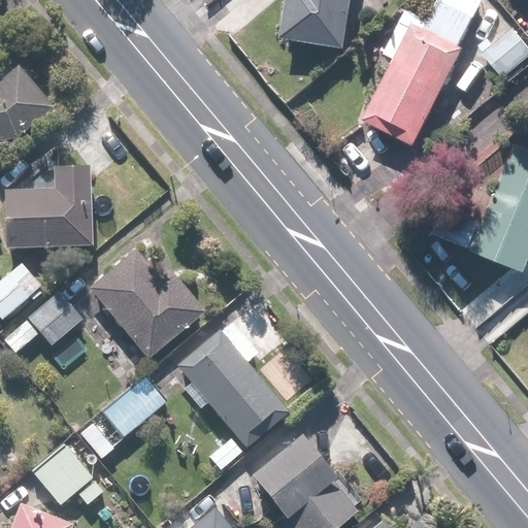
[(357,0),(289,0),(284,40),(351,48),(357,0)]
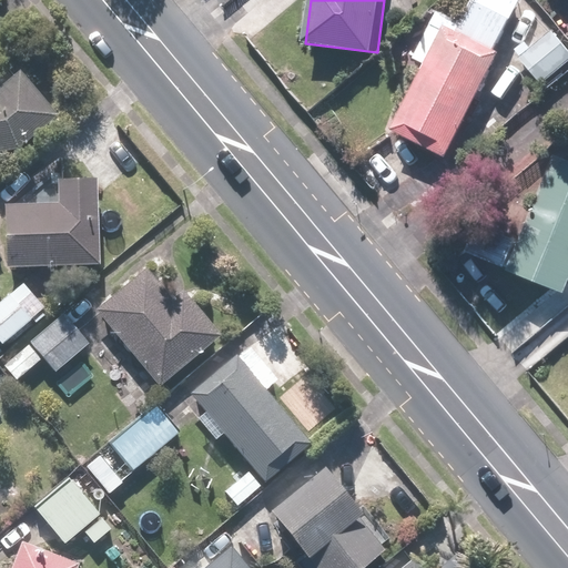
[(417,58),(428,64),(395,129),(450,158),(504,52),(497,49),(521,0),(470,0),(459,22),(440,12),(417,58)]
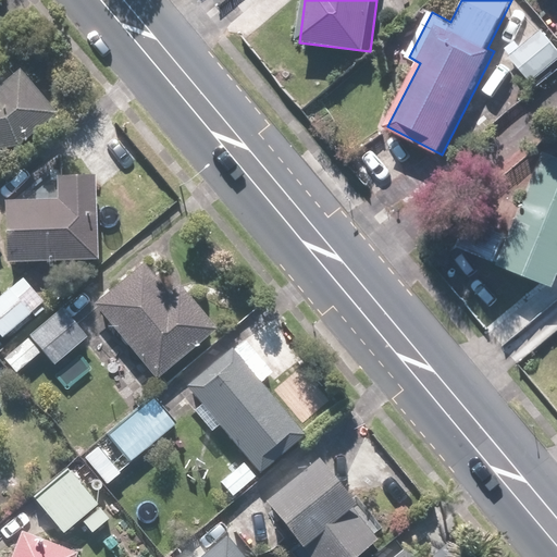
[(512,35),(523,47),(511,57),(535,83),(556,63),(556,46),(542,29),(537,34),(527,22),(512,35)]
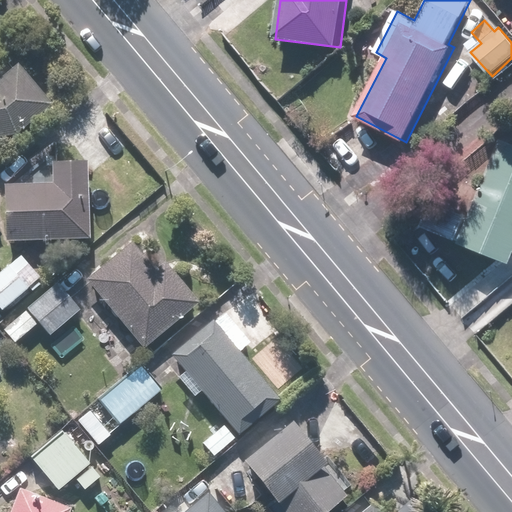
[(0,136),(6,136),(50,103),(20,64),(0,79),(0,136)]
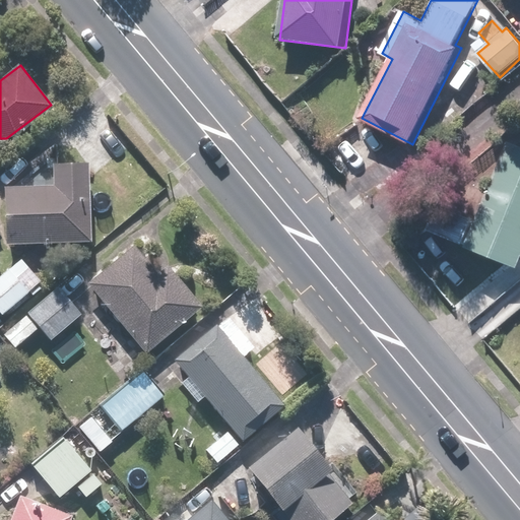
[(519,132),(514,130),(479,217),(444,203),(433,232),(468,246),(519,265),(519,132)]
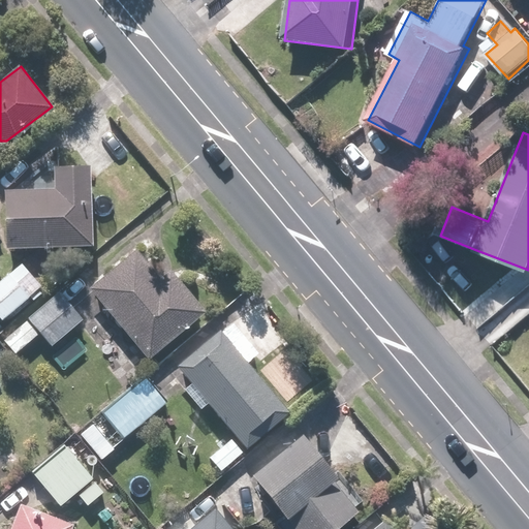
[(45,164),(17,187),(6,188),(8,248),(96,245),(93,162),(45,164)]
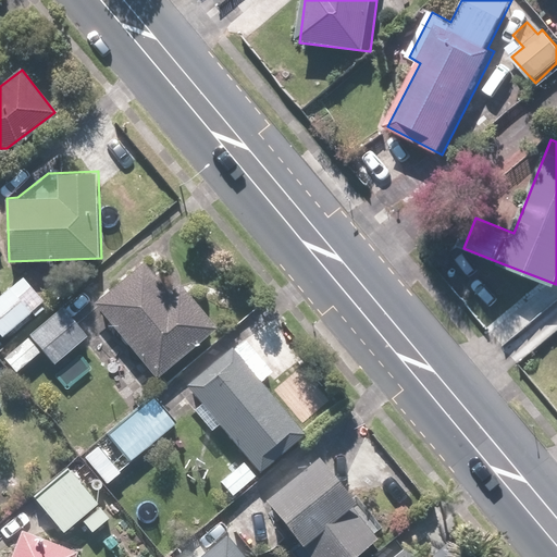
[(220,326),(181,283),(172,292),(145,262),(96,306),(162,379),(220,326)]
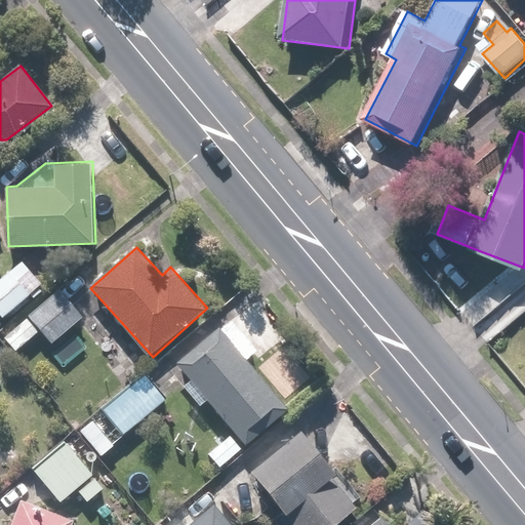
[(23,261),(0,279),(0,314),(3,318),(42,285),(23,261)]
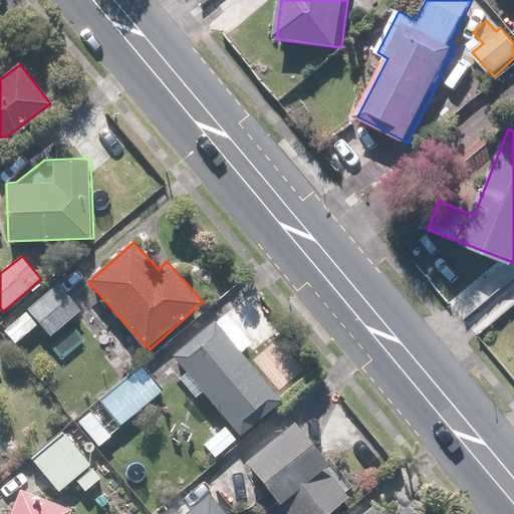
[(3,329),(16,344),(40,323),(51,337),(83,310),(59,282),(3,329)]
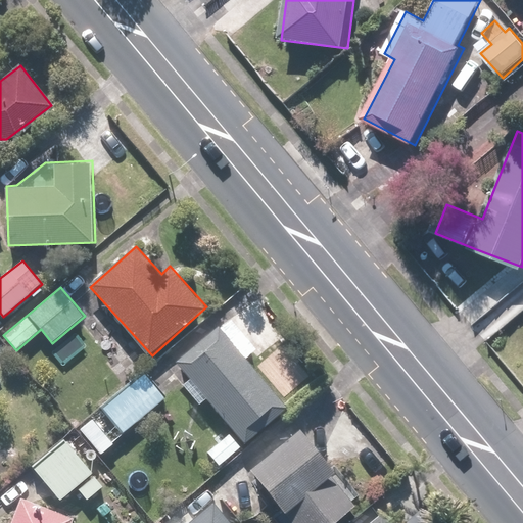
[(175,364),(189,379),(182,386),(199,406),(206,398),(246,442),(289,405),(245,357),(254,349),(226,317),(217,325),(175,364)]
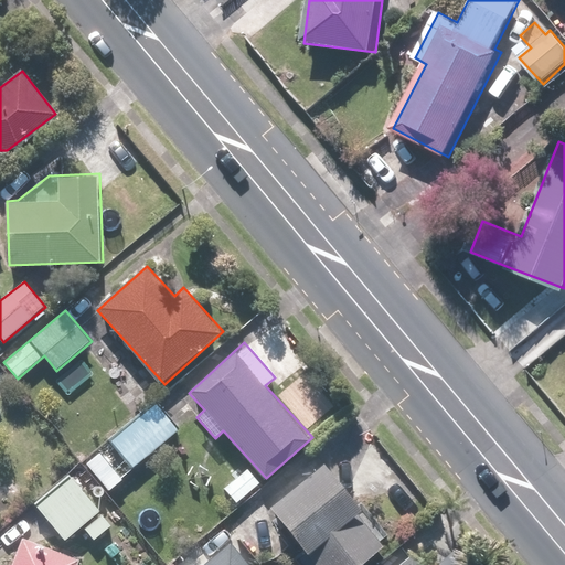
[(84,464),(108,491),(179,428),(155,400),(84,464)]
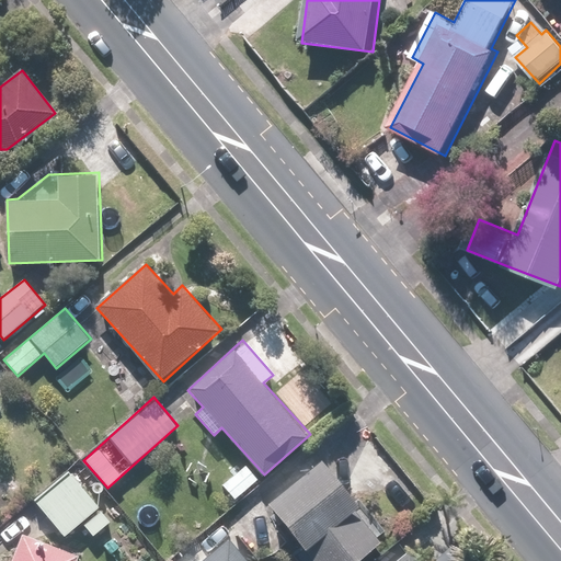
[(270,501),(308,549),(318,560),(358,560),(382,542),(356,511),(362,506),(323,458),(270,501)]
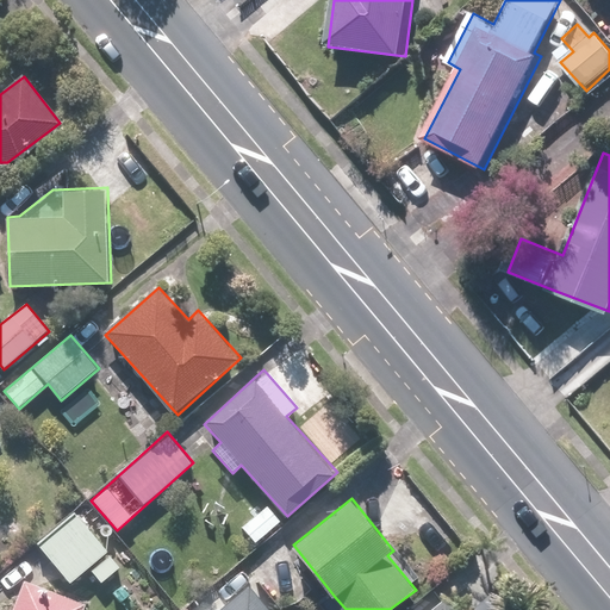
[(267,505),(242,526),(256,543),(281,522),(267,505)]
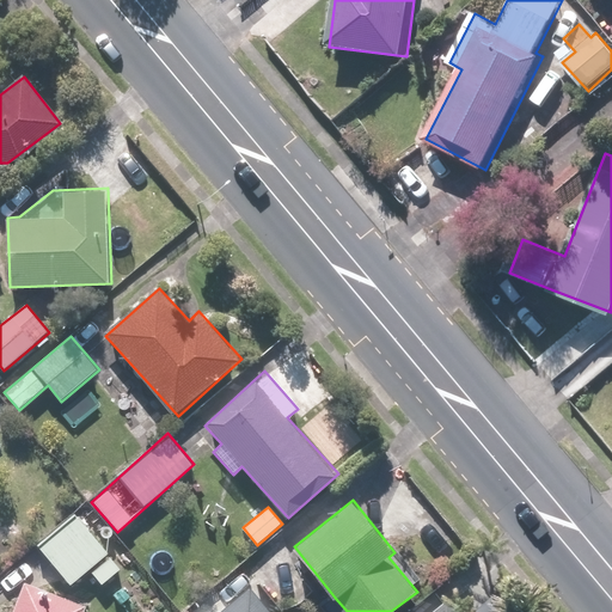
[(77,513),(37,545),(72,587),(111,554),(77,513)]
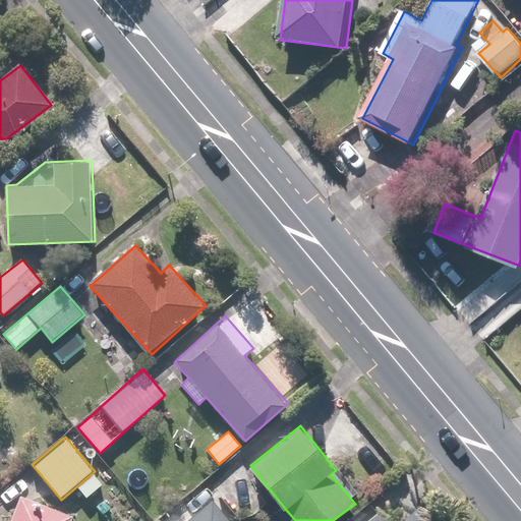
[(21,494),(11,520),(71,520),(74,513),(21,494)]
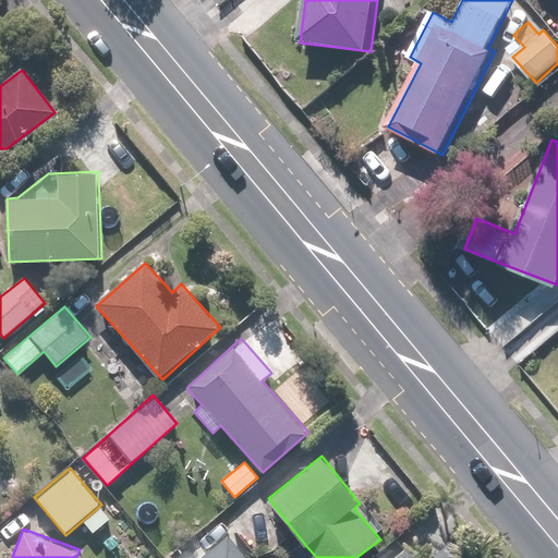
[(249,557),(229,534),(199,557),(249,557)]
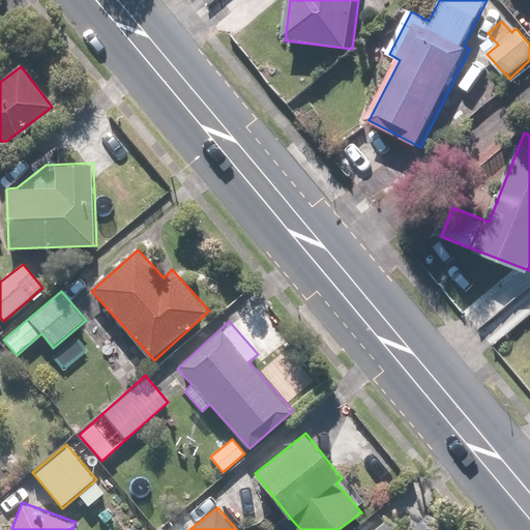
[(396,529),(387,518),(372,529),(396,529)]
